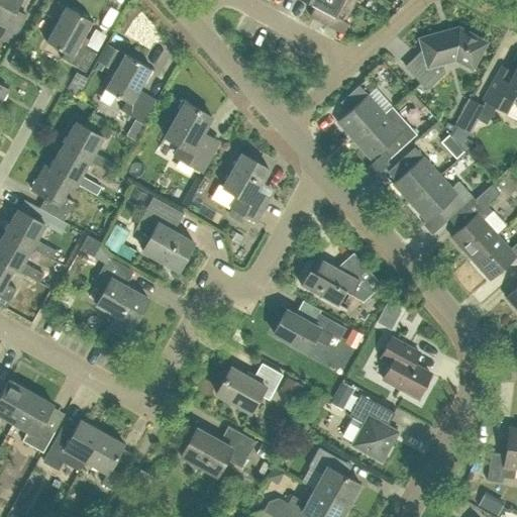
[(19,0),(0,0),(0,36),(11,42),(25,16),(14,9),(19,0)]
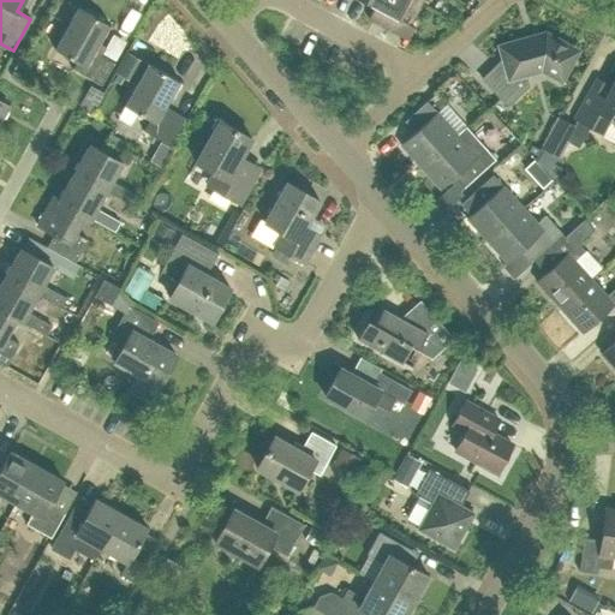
[(360,0),(374,7),(368,18),(407,39),(415,27),(407,23),(419,0),(360,0)]
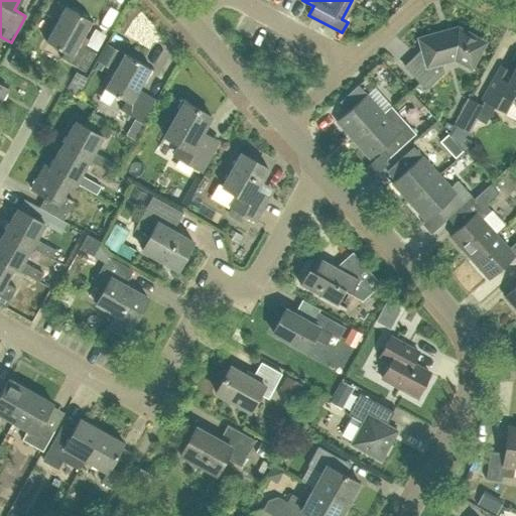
[(92,21),(65,6),(45,40),(63,51),(59,57),(85,72),(96,52),(79,42),(92,21)]
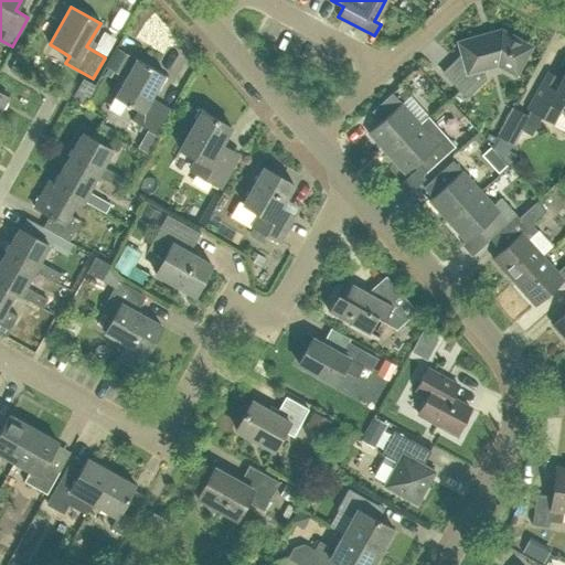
[(526,43),(505,32),(498,34),(498,35),(483,40),(478,35),(462,40),(459,46),(461,55),(443,72),(466,96),(484,78),(481,67),(503,62),(519,71),(529,52),(526,43)]
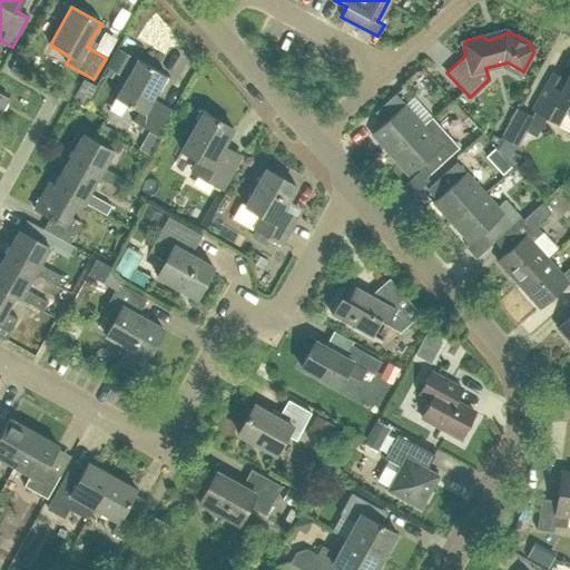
[(166,75),(137,58),(115,97),(138,110),(133,121),(157,135),(172,109),(153,99),(166,75)]
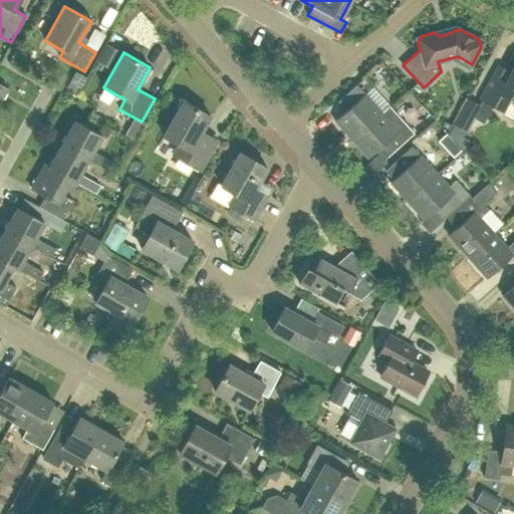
[(493,74),(480,99),(503,112),(506,106),(505,106),(509,99),(513,102),(513,64),(510,71),(498,65),(493,74)]
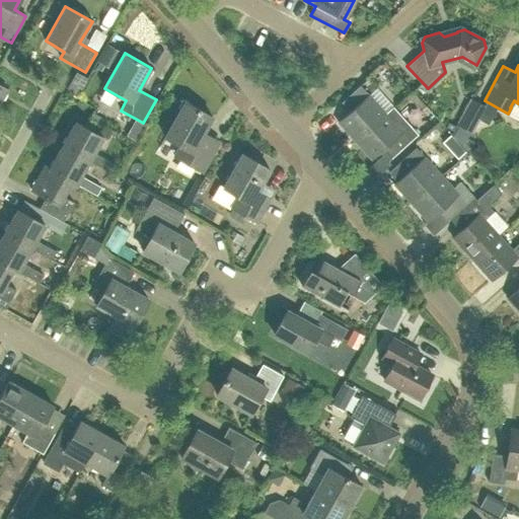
[(82,98),(92,80),(81,74),(71,92),(82,98)]
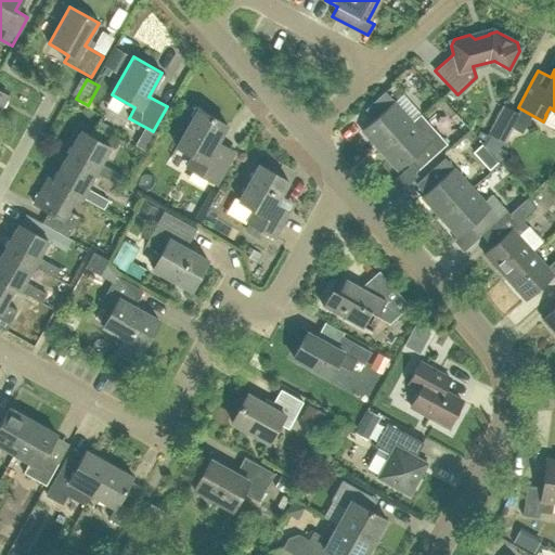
[(361,130),(378,150),(412,120),(385,91),(364,110),(373,119),(361,130)]
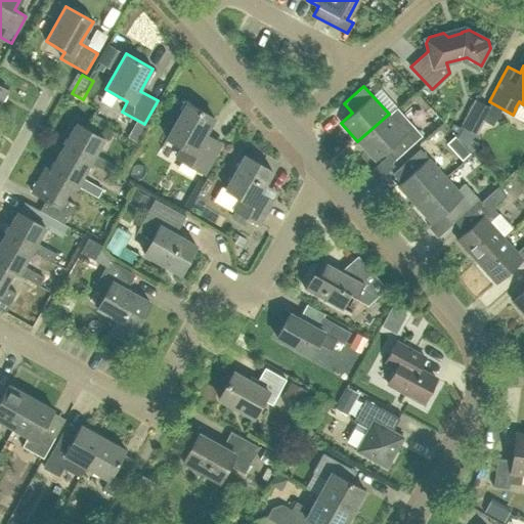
[(489,107),(475,100),(456,135),(470,142),(489,107)]
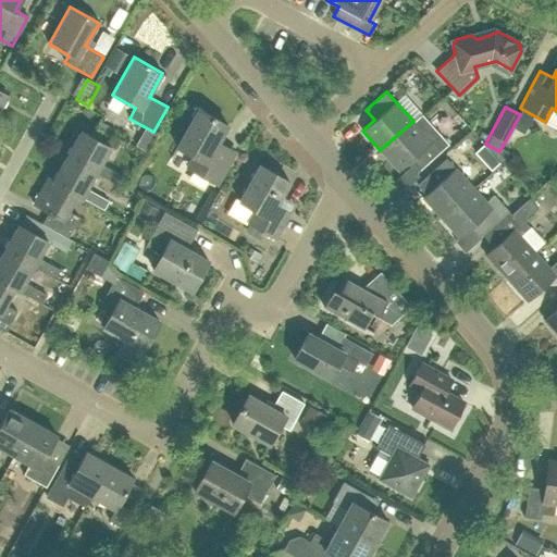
[(227,125),(198,108),(176,146),(199,159),(193,171),(217,184),(233,156),(215,146),(227,125)]
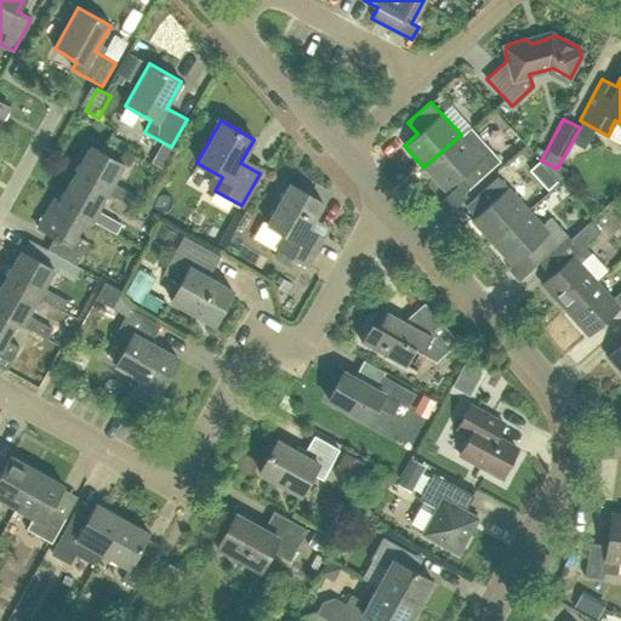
[(461,135),(423,167),(444,191),(459,178),(468,189),(500,160),(471,129),(461,136),(461,135)]
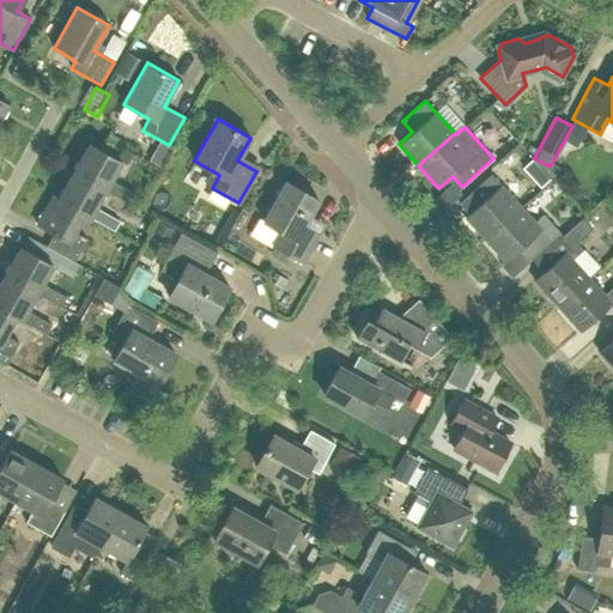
[(105,189),(129,202),(134,193),(110,180),(121,162),(89,144),(73,171),(105,189)]
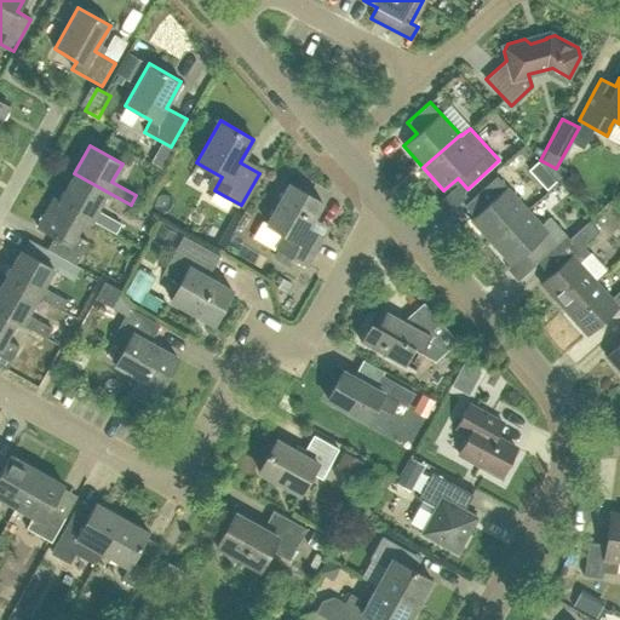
[(74,173),(58,200),(58,201),(86,217),(85,217),(91,220),(91,219),(115,233),(120,223),(97,210),(107,191),(74,173)]
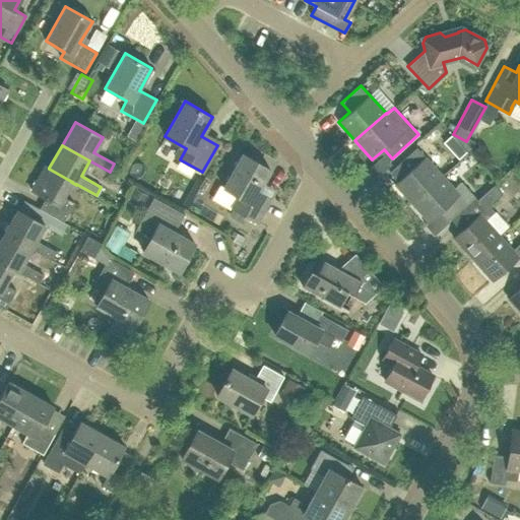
[(411,203),(442,176),(416,147),(397,165),(405,174),(394,184),(411,203)]
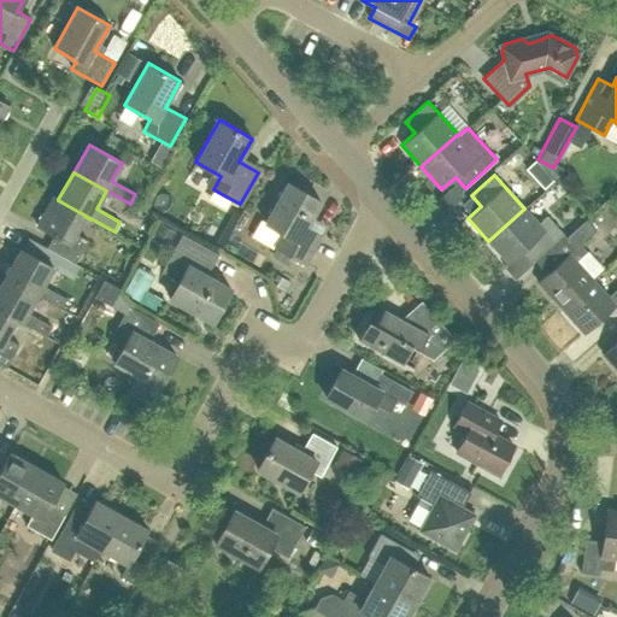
[(321,201),(287,182),(264,222),(282,231),(274,246),(305,264),(319,236),(305,228),(321,201)]
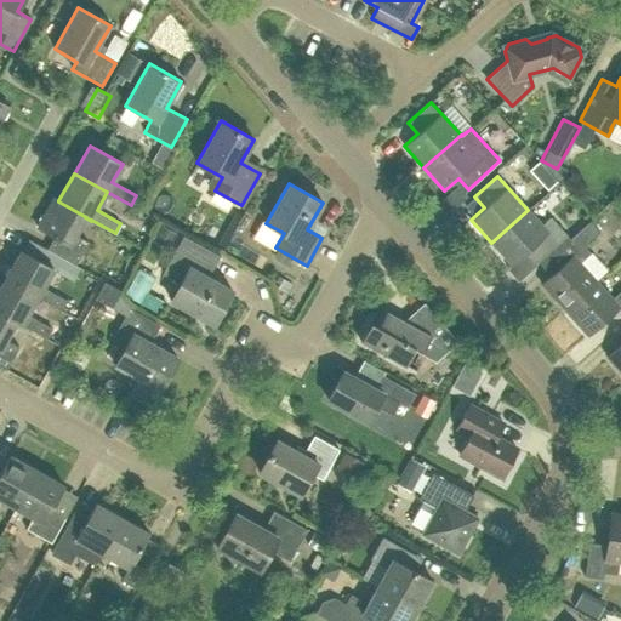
[(75,235),(85,217),(86,217),(58,201),(58,200),(53,198),(36,227),(53,235),(46,249),(75,266),(89,241),(75,235)]
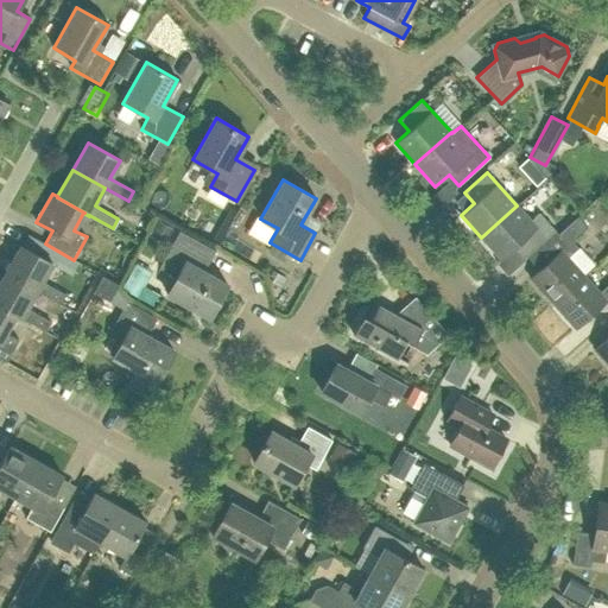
[(517,206),(481,238),(500,259),(514,247),(524,258),(555,230),(539,213),(530,220),(517,206)]
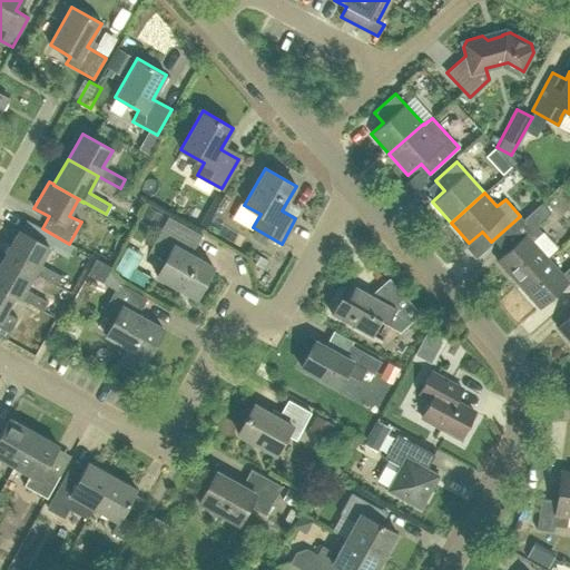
[(518,284),(547,257),(532,242),(542,233),(536,226),(550,213),(541,203),(520,222),(529,232),(497,261),(518,284)]
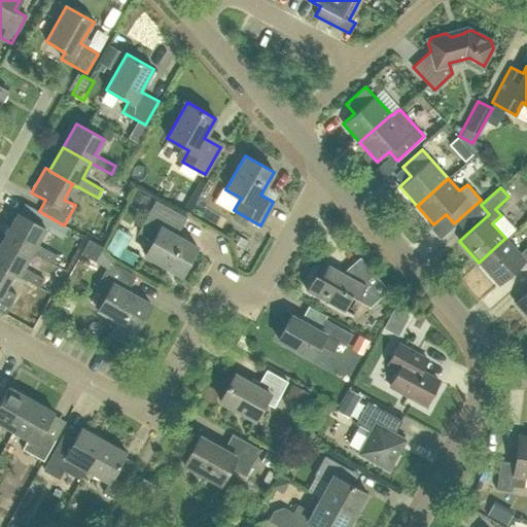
[(186,218),(155,201),(139,232),(153,240),(144,254),(180,275),(197,246),(176,235),(186,218)]
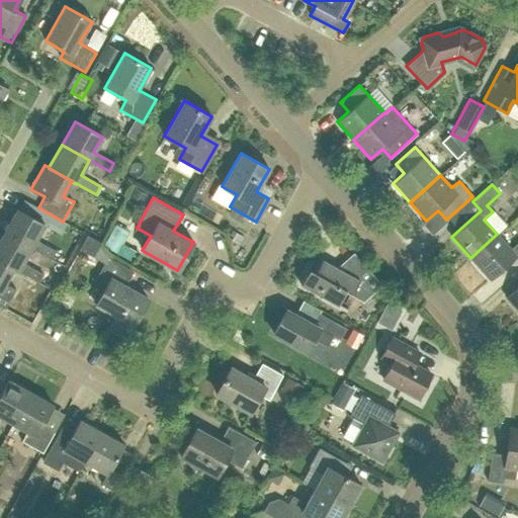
[(17,208),(4,232),(31,247),(31,248),(51,259),(56,251),(35,240),(45,224),(17,208)]
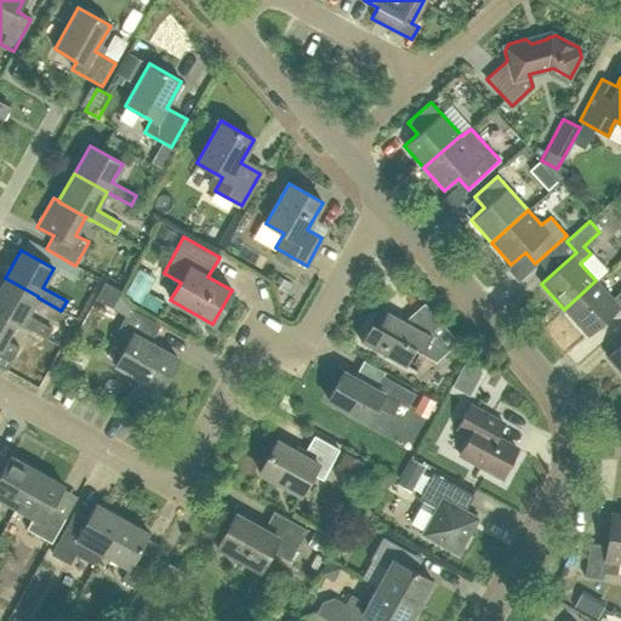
[(602,283),(614,273),(598,254),(586,262),(602,283)]
